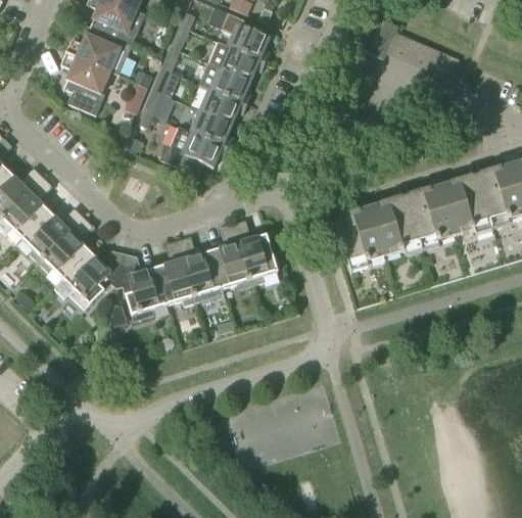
[(137,10),(113,0),(89,0),(87,4),(98,9),(91,27),(124,40),(133,44),(146,13),(137,10)]
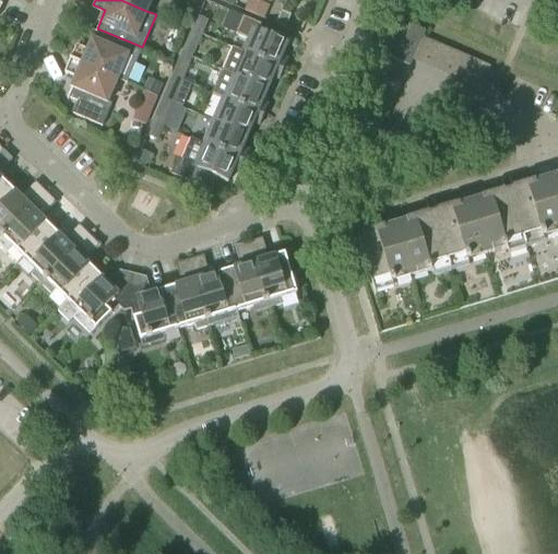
[(121,0),(146,11),(151,0),(121,0)]
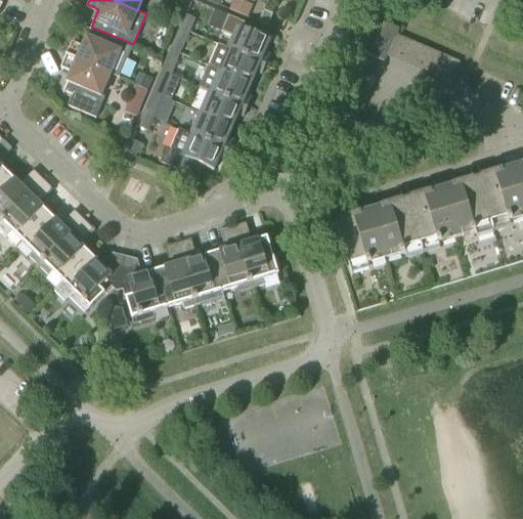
[(238,10),(244,0),(233,0),(230,7),(238,10)]
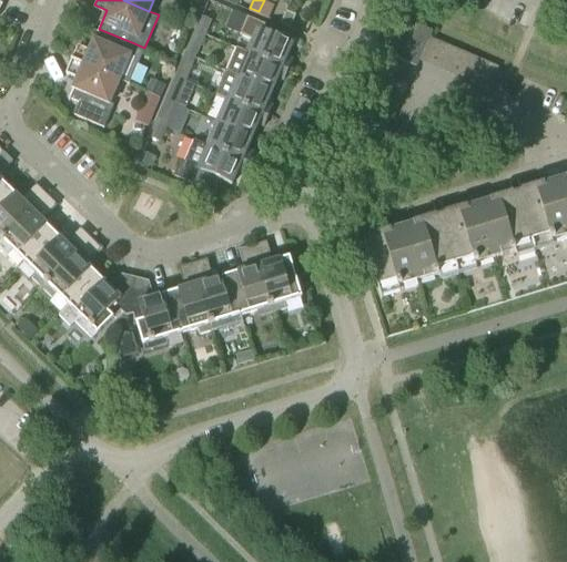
[(264,0),(259,11),(269,16),(274,2),(270,0),(264,0)]
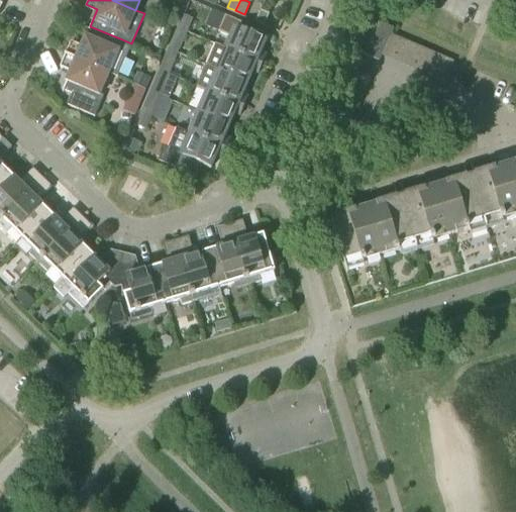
[(255,19),(265,22),(270,11),(261,7),(255,19)]
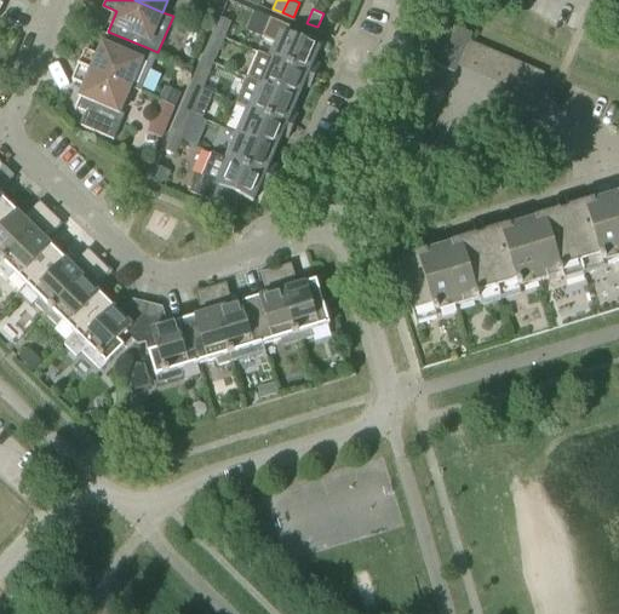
[(215,30),(224,34),(231,18),(221,15),(215,30)]
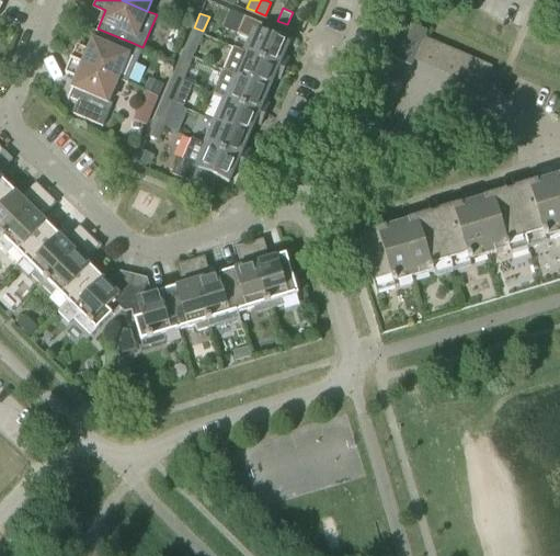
[(289,40),(261,27),(263,21),(244,13),(238,31),(250,36),(244,48),(286,66),(289,57),(284,54),(289,40)]
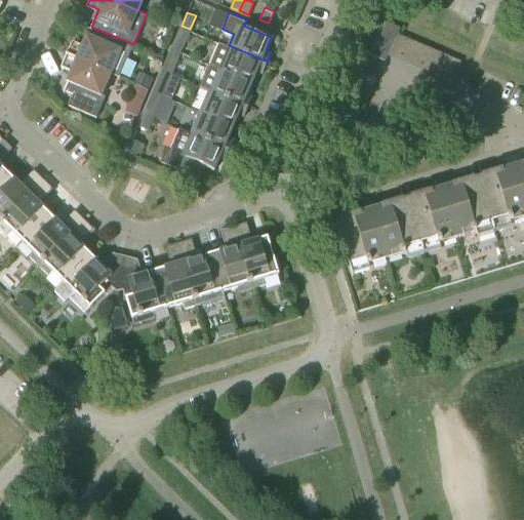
[(388,53),(397,31),(399,26),(377,16),(363,49),(385,58),(388,53)]
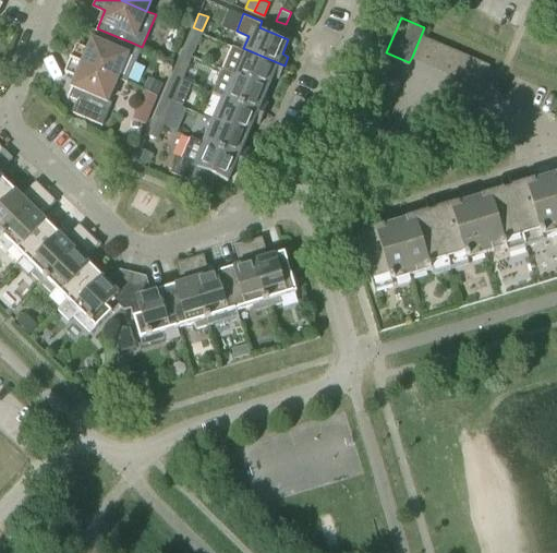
[(193,27),(186,40),(196,45),(202,31),(193,27)]
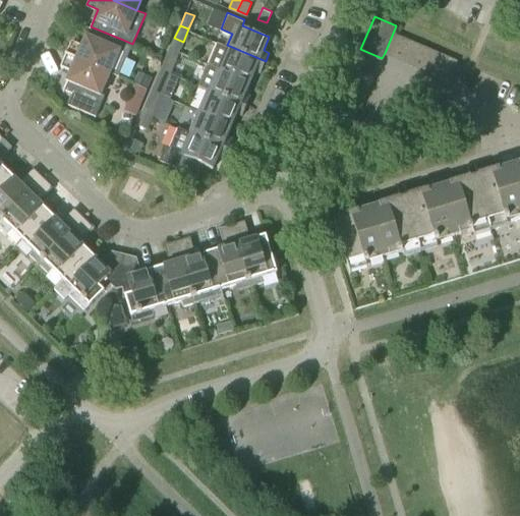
[(72,39),(66,52),(110,70),(119,74),(132,44),(123,40),(91,26),(83,44),(72,39)]
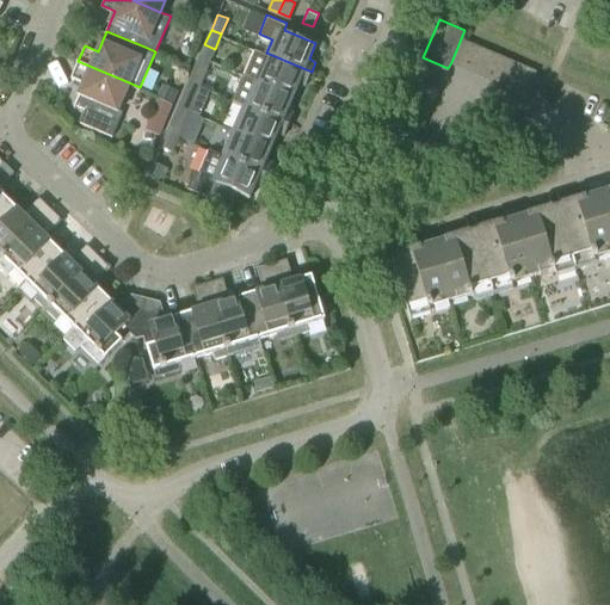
[(537,68),(462,36),(451,62),(527,94),(537,68)]
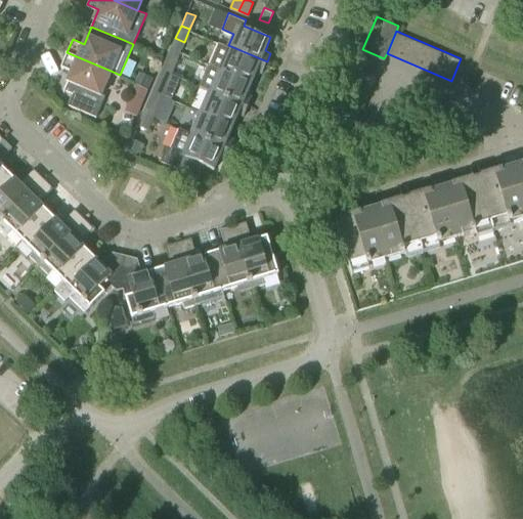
[(218,41),(209,62),(252,81),(257,69),(263,71),(267,61),(228,45),(218,41)]
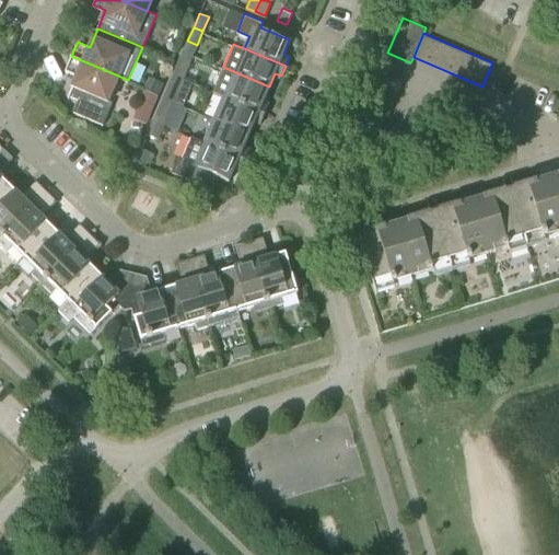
[(78,74),(69,94),(79,99),(73,111),(103,123),(113,101),(108,99),(118,76),(71,56),(66,69),(78,74)]
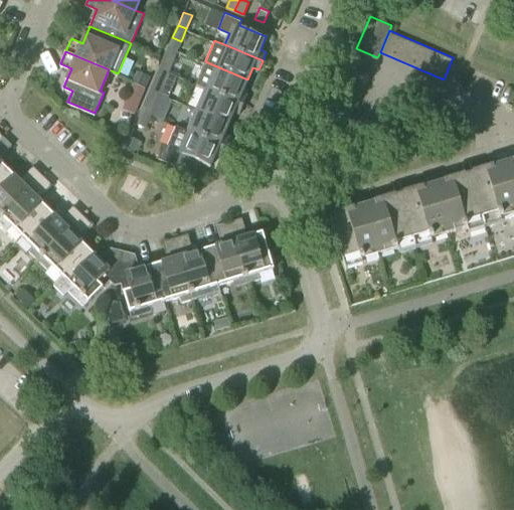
[(174,57),(165,54),(159,67),(168,70),(174,57)]
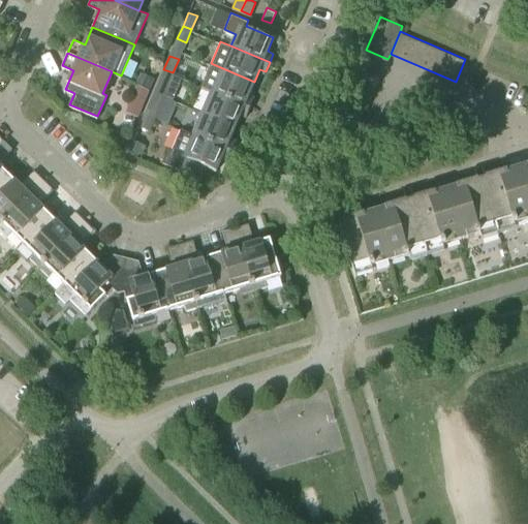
[(254,82),(211,63),(202,86),(211,90),(250,105),(254,96),(249,94),(254,82)]
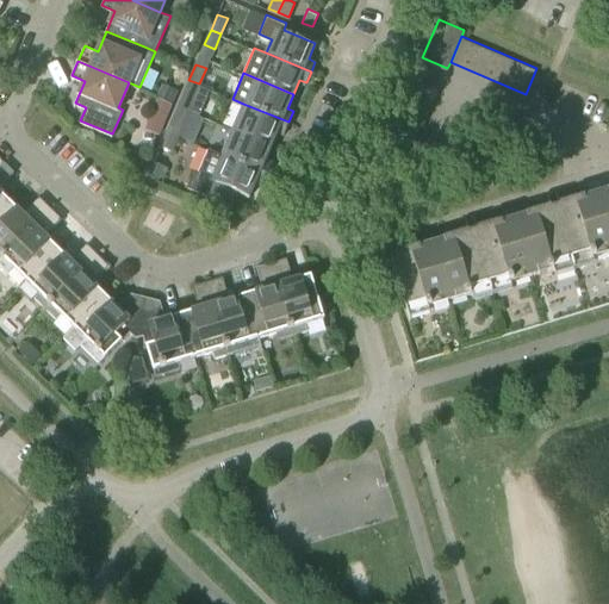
[(440,85),(415,74),(378,160),(403,170),(440,85)]
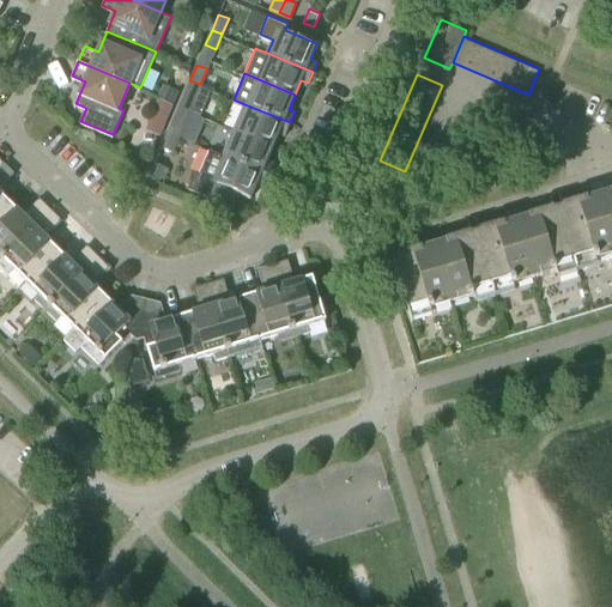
[(163,79),(158,91),(174,98),(180,86),(163,79)]
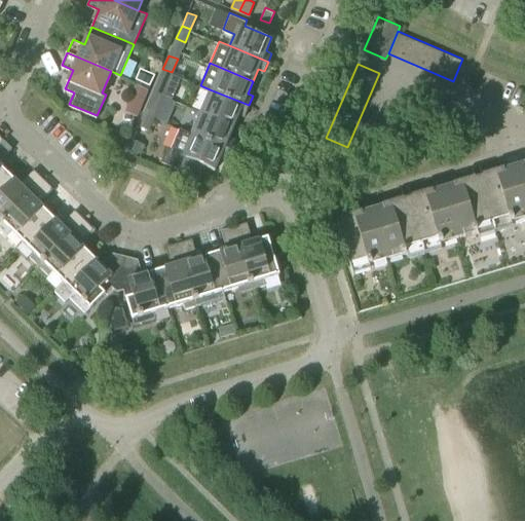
[(162,69),(154,89),(162,94),(172,72),(162,69)]
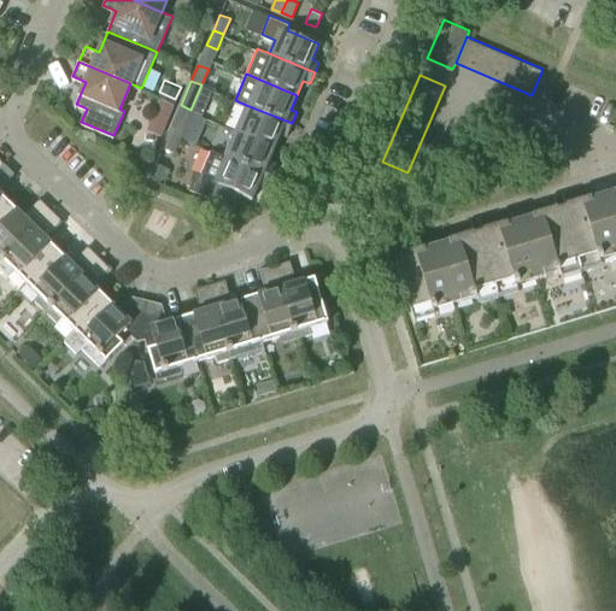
[(160,99),(156,111),(168,116),(172,104),(160,99)]
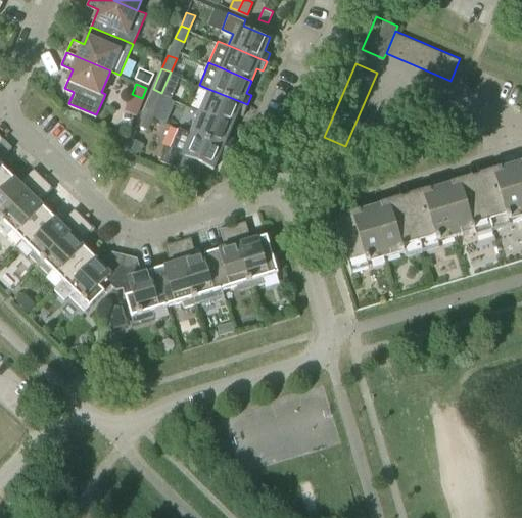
[(153,89),(144,110),(152,114),(161,93),(153,89)]
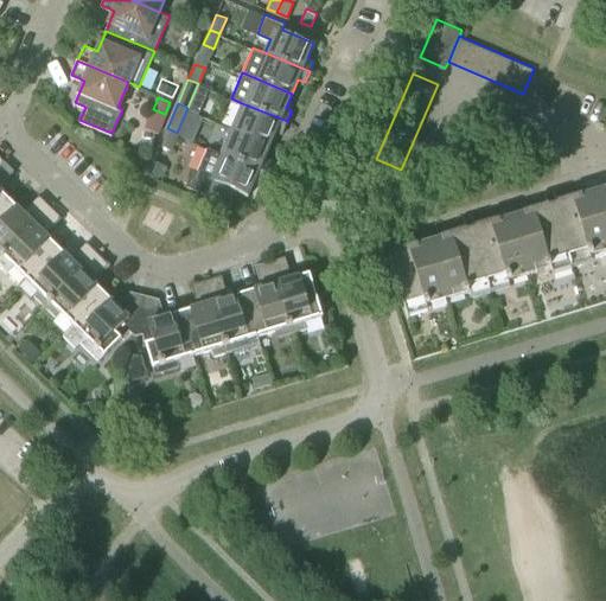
[(242,103),(233,127),(270,144),(276,129),(284,132),(287,121),(242,103)]
